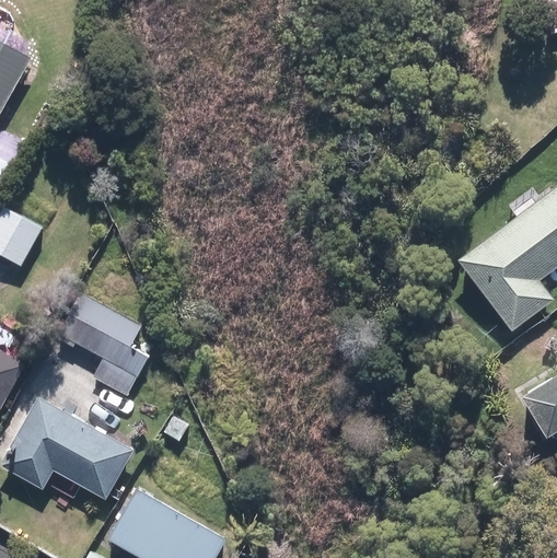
[(0,114),(32,57),(0,39),(0,114)]
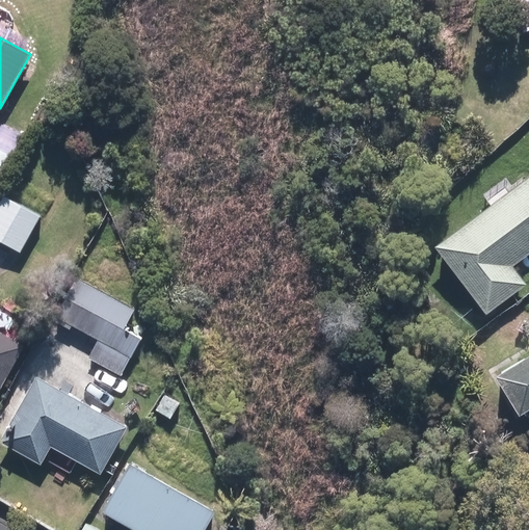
[(12,156),(0,149),(0,178),(12,156)]
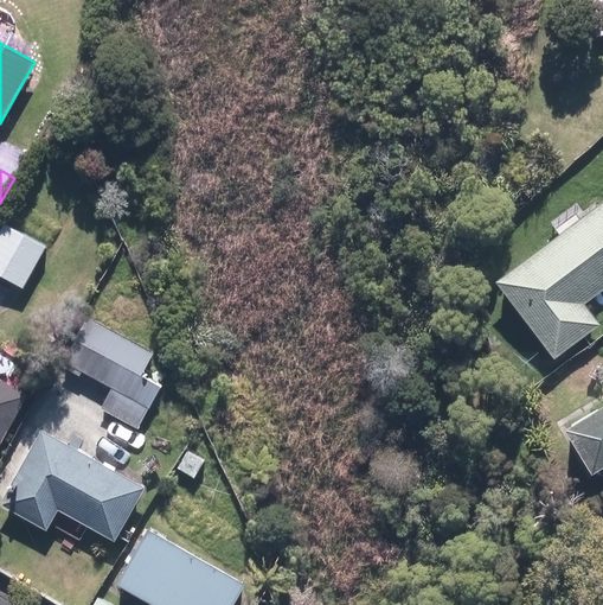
[(602,291),(602,203),(496,284),(555,360),(598,326),(583,306),(602,291)]
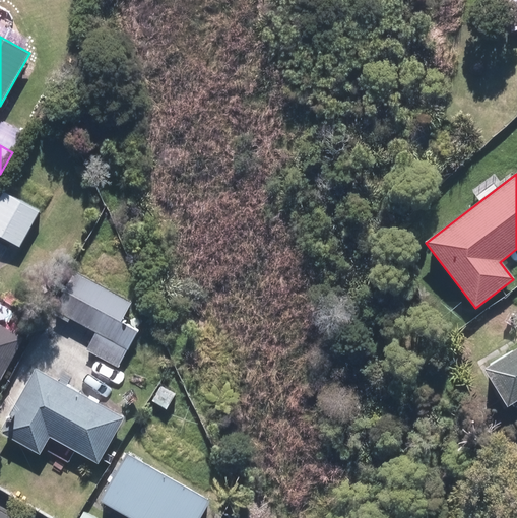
[(0,236),(17,246),(37,210),(2,191),(0,195),(0,236)]
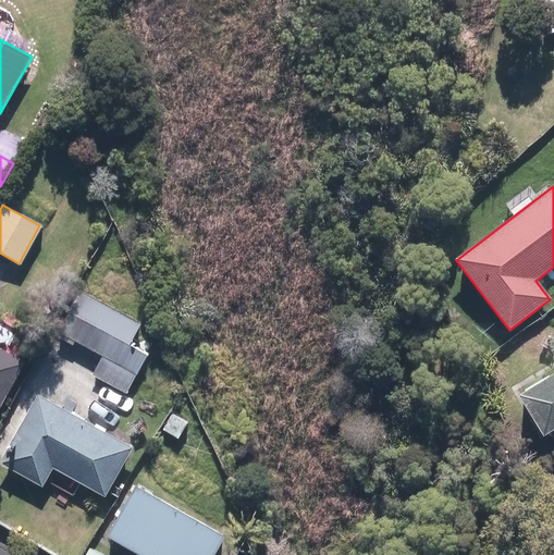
[(130,346),(140,327),(75,290),(52,329),(102,357),(90,377),(124,396),(147,356),(130,346)]
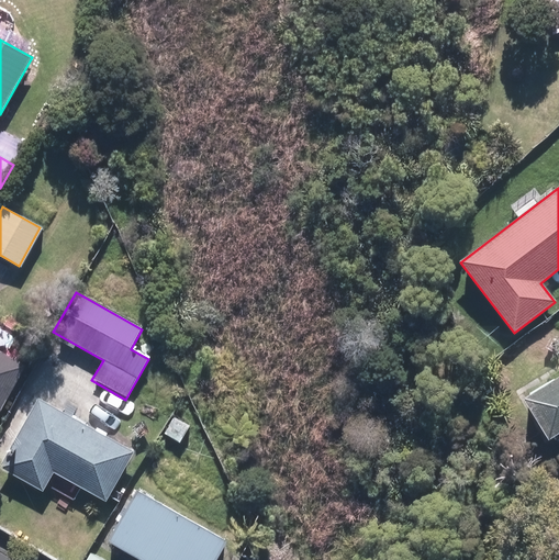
[(0,406),(23,366),(0,353),(0,406)]
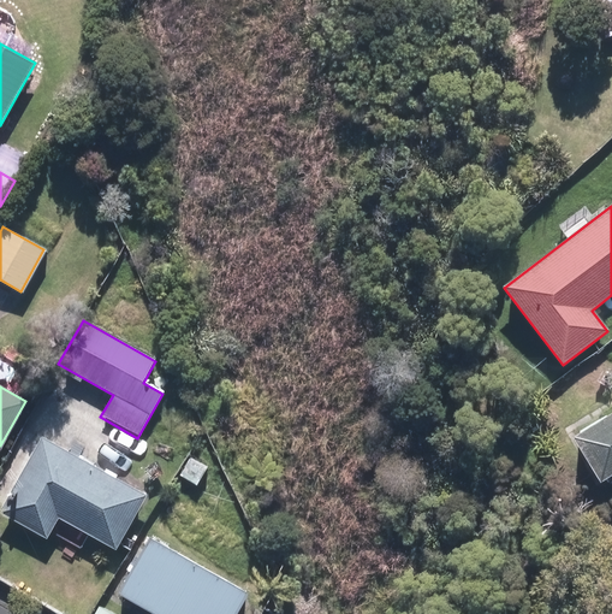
[(611,413),(575,437),(602,482),(611,474),(611,413)]
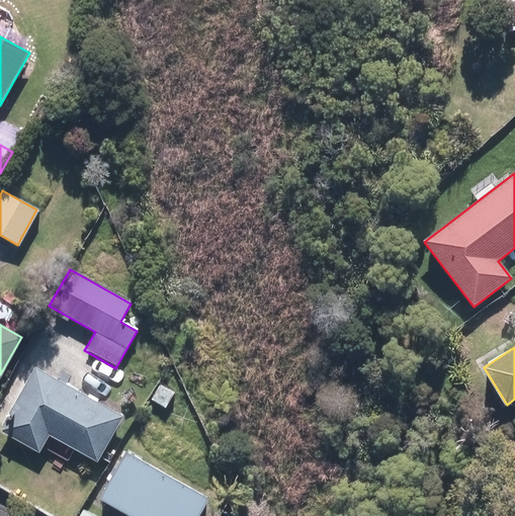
[(99,463),(124,417),(35,368),(1,431),(40,453),(50,436),(99,463)]
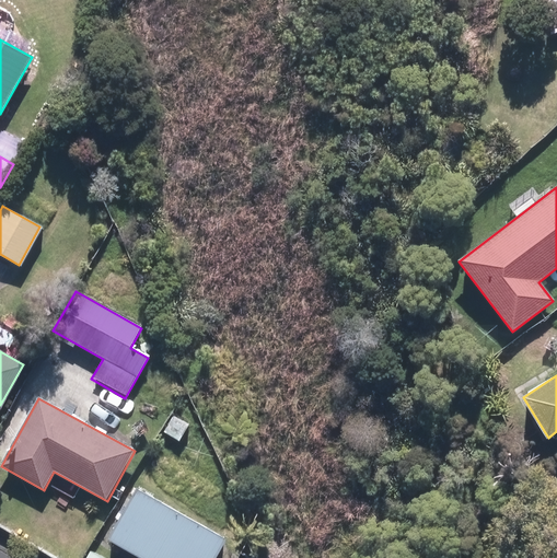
[(216,557),(227,539),(137,489),(108,541),(138,557),(216,557)]
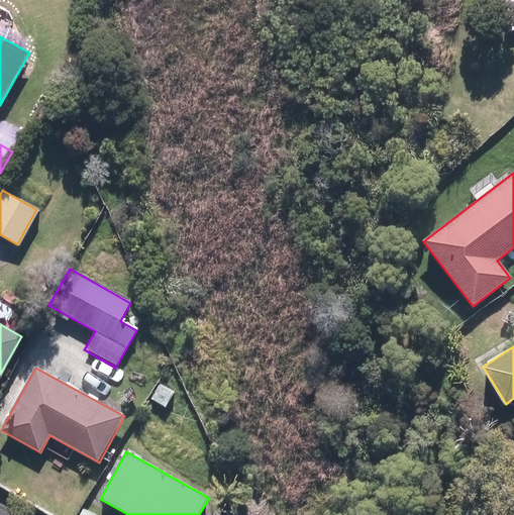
All buildings are outlined.
